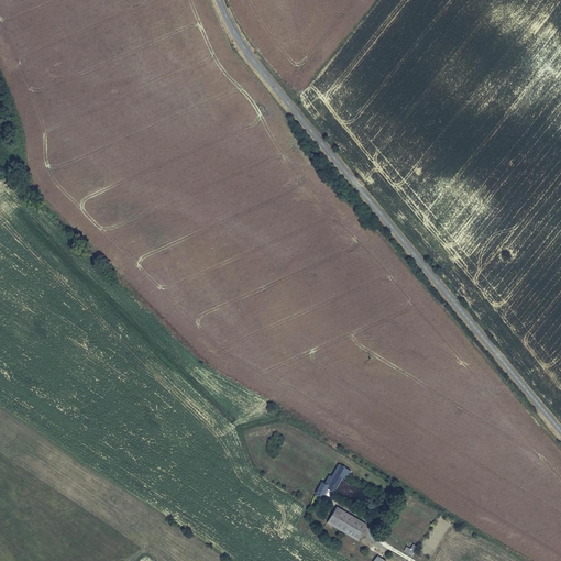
[(330,491),(343,466),(341,465),(331,482),(328,481),(326,485),(322,482),(315,494),(322,498),(328,488),(330,491)]
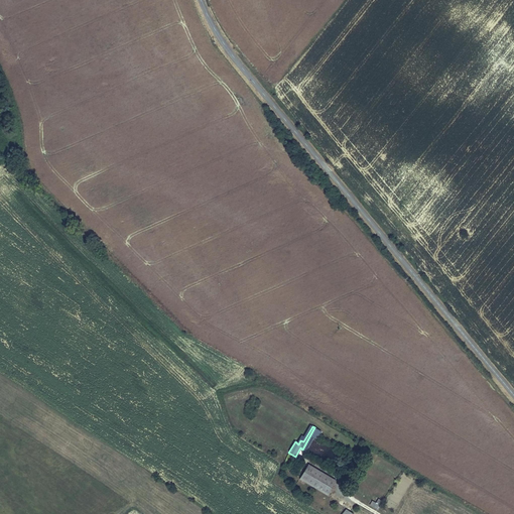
[(323,432),(314,427),(302,450),(308,453),(316,438),(318,439),(319,438),(323,432)]
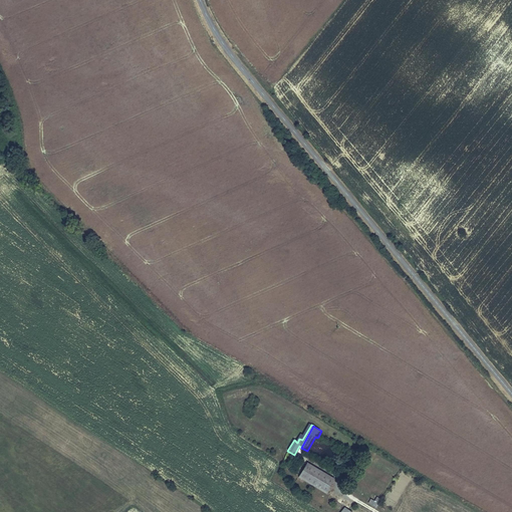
[(314,479),(320,470),(309,464),(303,472),(314,479)]
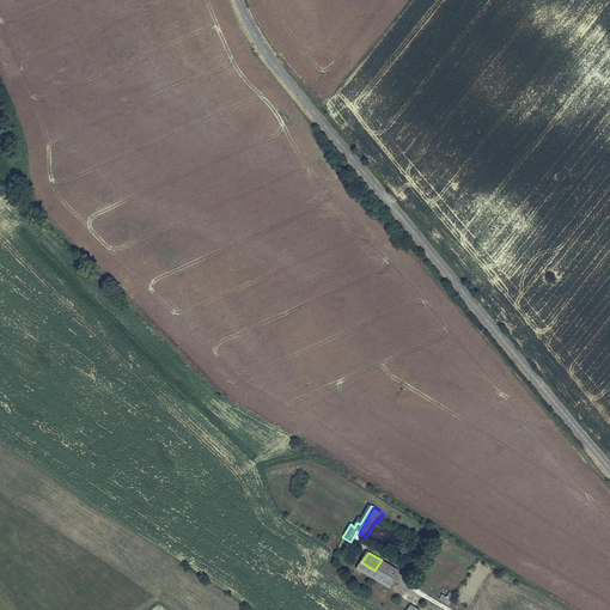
[(400,572),(382,560),(374,571),(361,562),(357,569),(389,589),(400,572)]
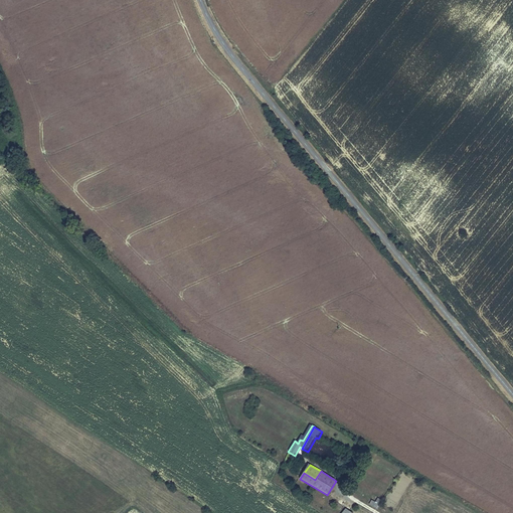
[(367,506),(375,510),(377,506),(370,502),(367,506)]
